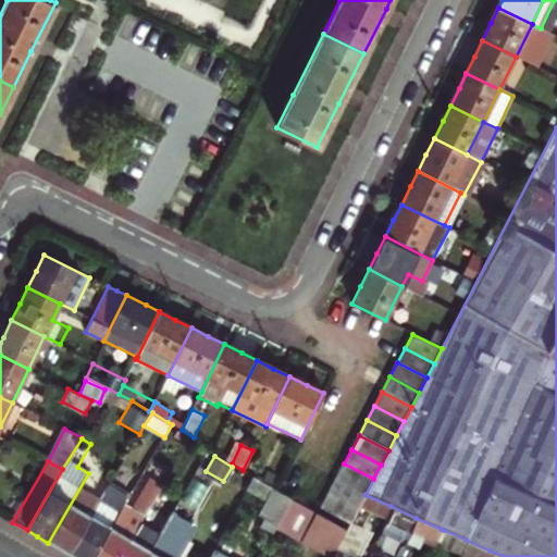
[(373,479),(344,463),(336,479),(366,494),(373,479)]
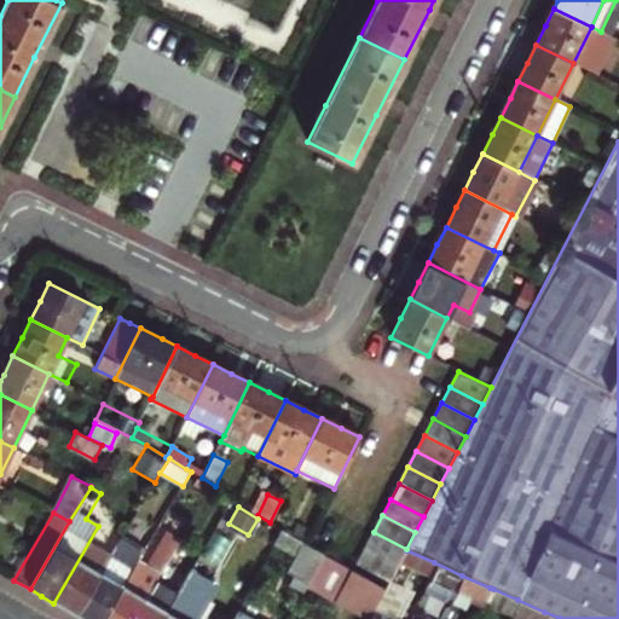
[(75,615),(115,547),(104,539),(110,527),(100,521),(98,526),(53,603),(63,608),(75,615)]
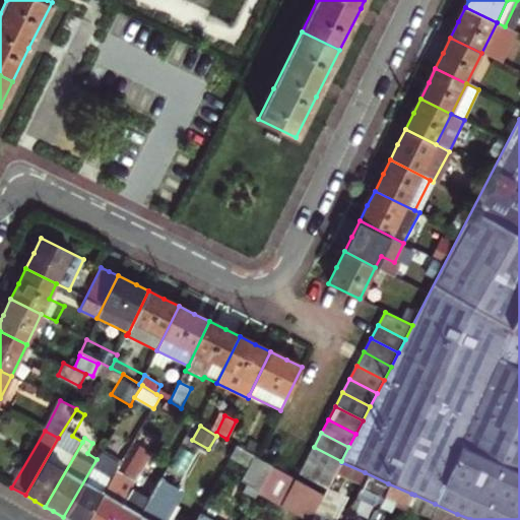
[(112,519),(122,504),(135,480),(151,454),(155,446),(144,440),(117,485),(110,480),(86,519),(112,519)]
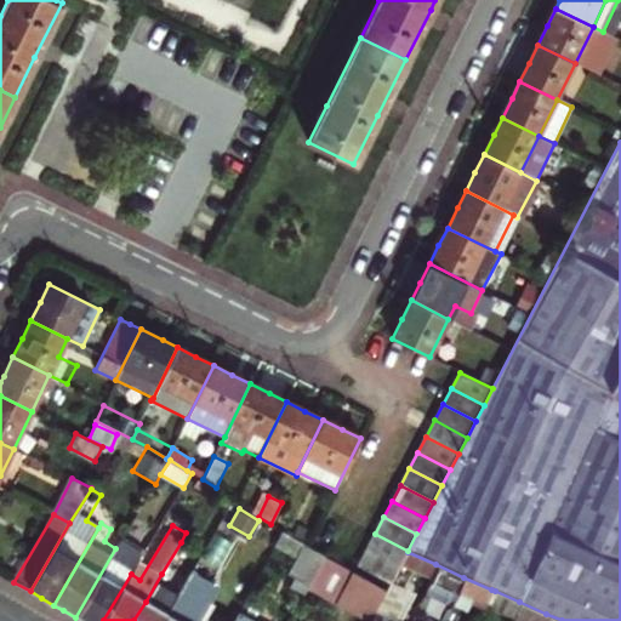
[(308,588),(324,557),(283,531),(277,542),(298,554),(284,582),(291,586),(288,592),(302,599),(308,588)]
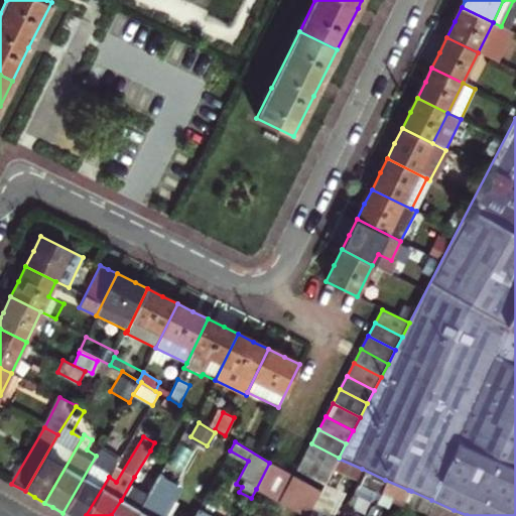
[(311,443),(304,457),(332,471),(334,468),(339,459),(339,458),(311,443)]
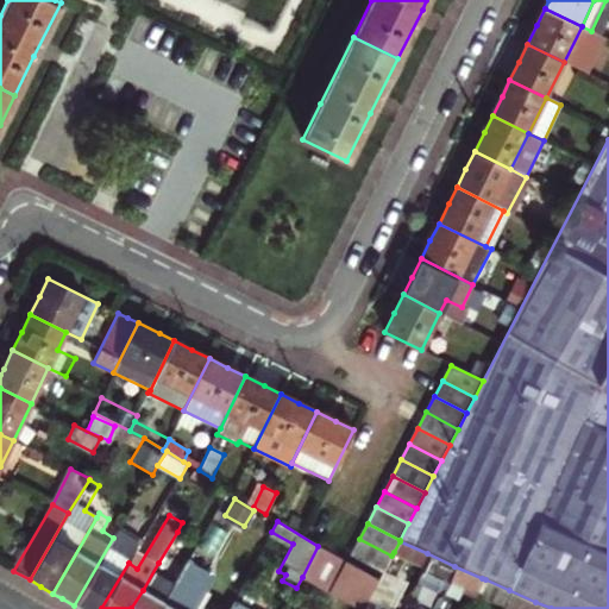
[(79,608),(101,608),(129,563),(140,542),(119,529),(113,538),(74,606),(79,608)]
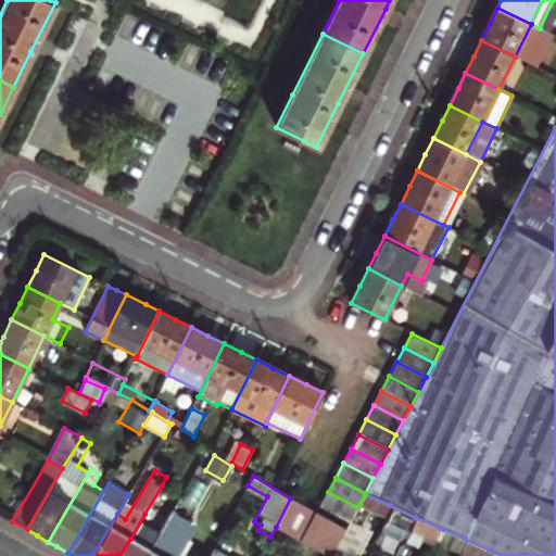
[(171,490),(162,485),(144,514),(150,518),(154,510),(158,513),(171,490)]
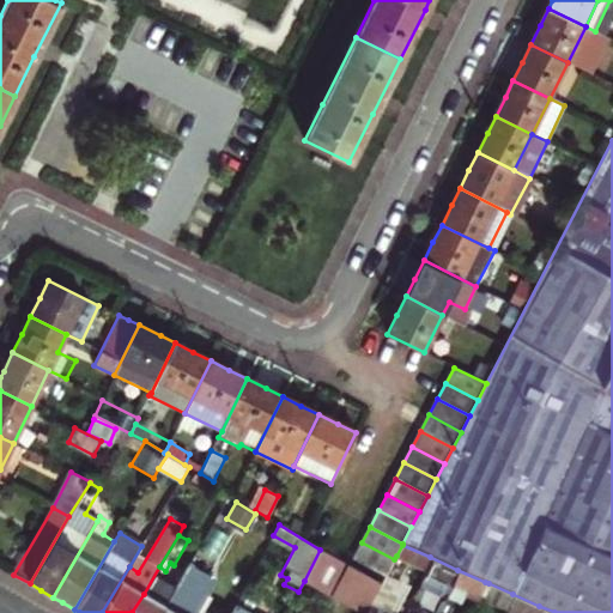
[(394,559),(362,542),(353,559),(386,575),(394,559)]
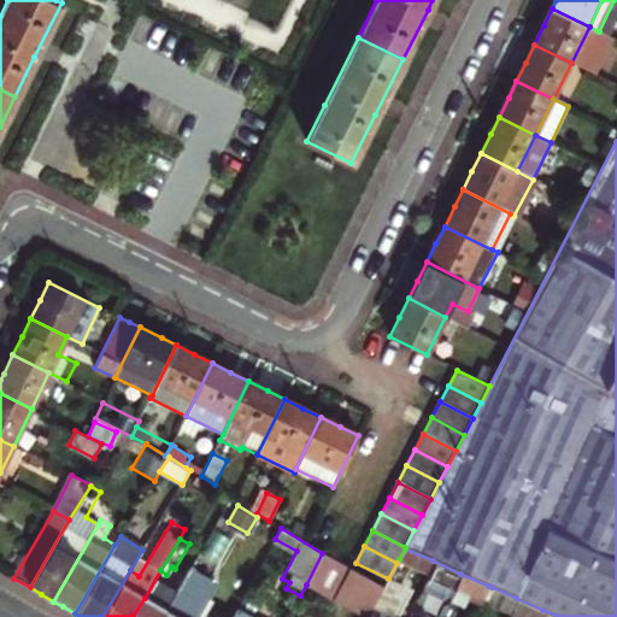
[(399,559),(428,573),(433,560),(405,548),(399,559)]
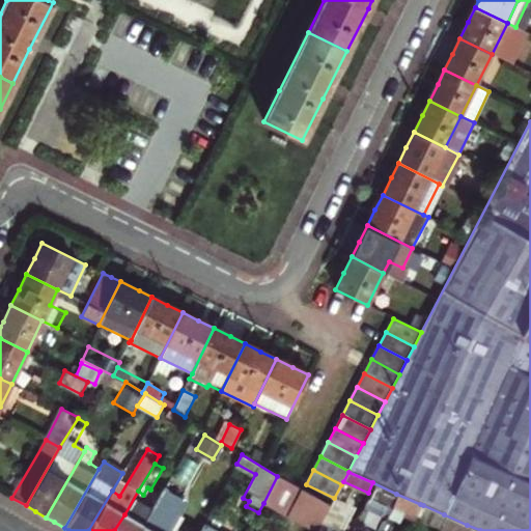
[(277,476),(263,503),(317,530),(331,506),(331,504),(278,475),(277,476)]
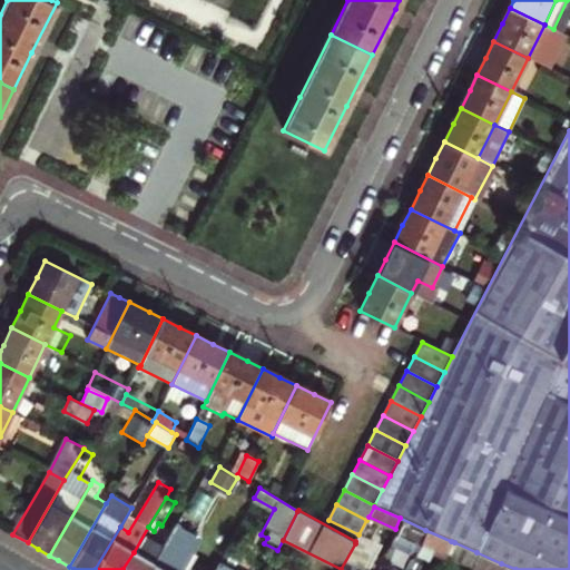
[(395,529),(392,536),(419,547),(425,530),(400,518),(395,529)]
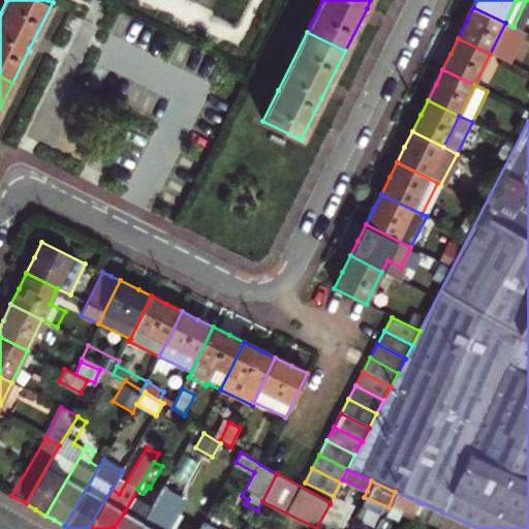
[(165,485),(142,523),(138,528),(162,528),(183,495),(165,485)]
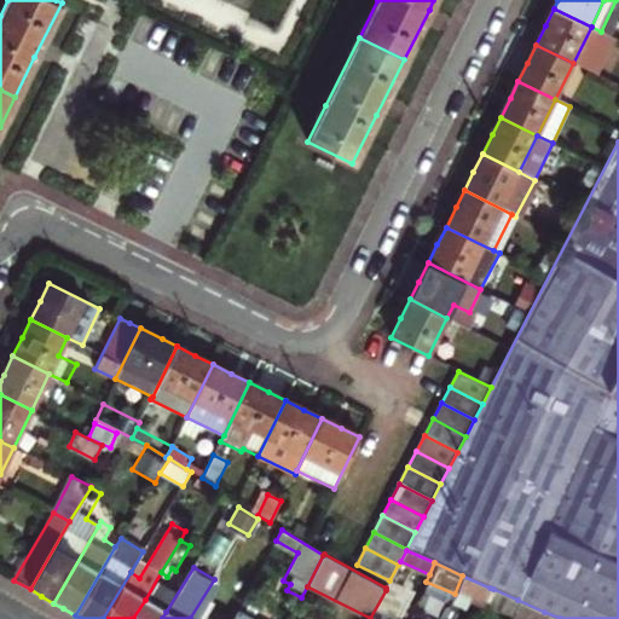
[(156,606),(175,571),(172,568),(167,577),(161,572),(145,600),(156,606)]
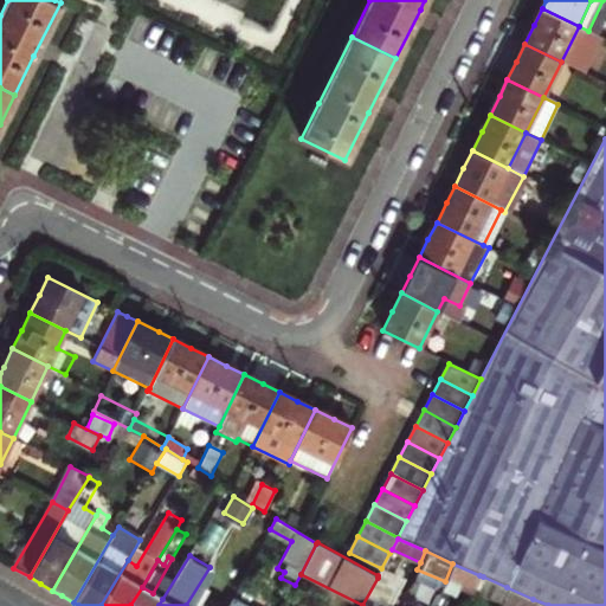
[(474,591),(479,575),(452,563),(445,581),(442,590),(452,594),(457,584),(474,591)]
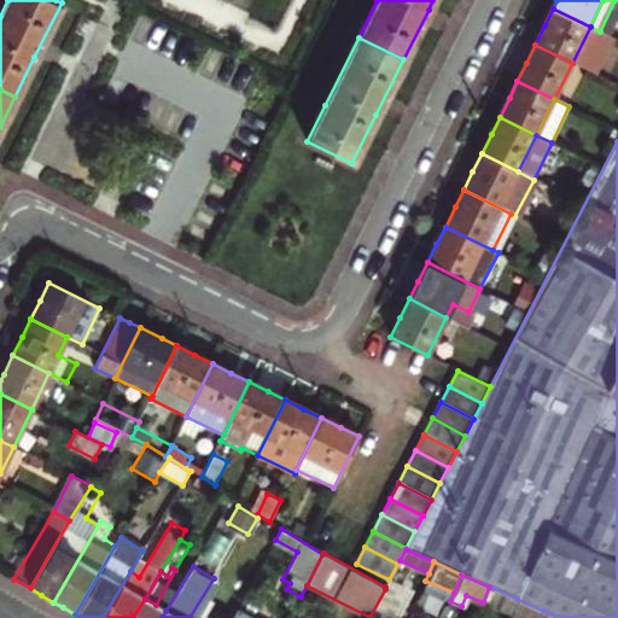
[(511,612),(517,599),(493,588),(485,604),(500,610),(503,608),(511,612)]
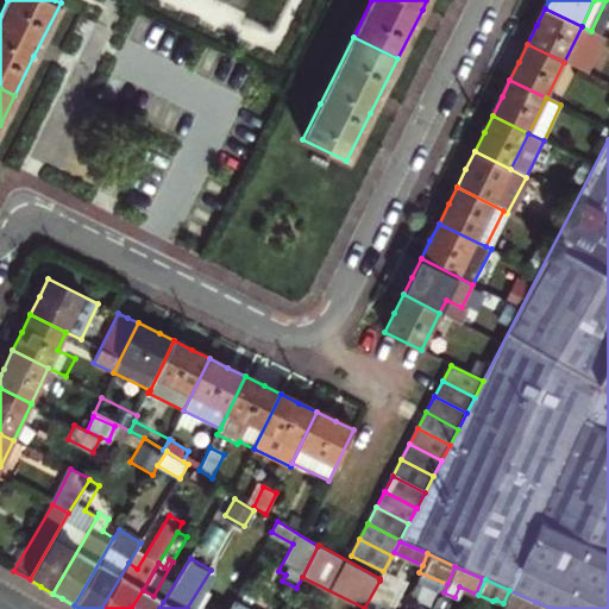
[(391,608),(401,589),(390,585),(380,581),(364,608),(363,608),(391,608)]
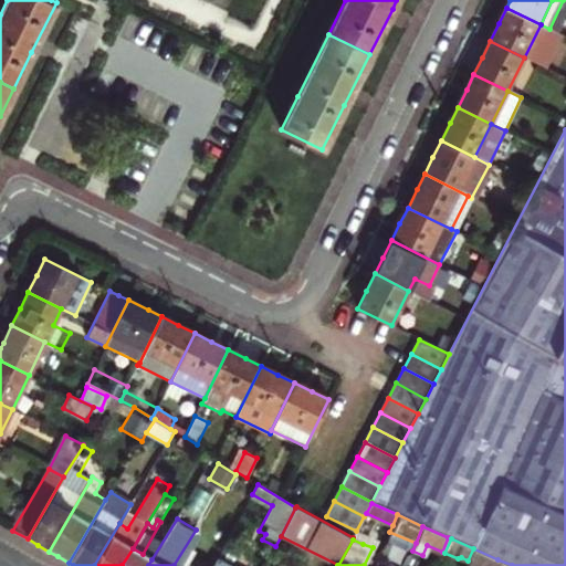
[(148,565),(152,559),(143,554),(133,548),(122,565),(148,565)]
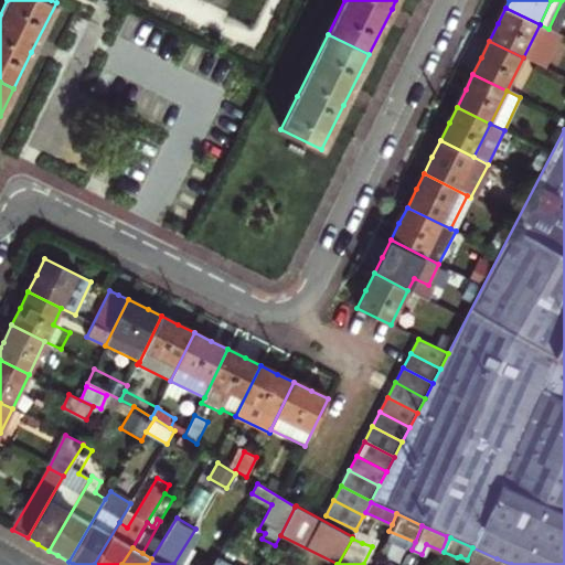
[(493,564),(497,558),(472,547),(467,560),(465,564),(493,564)]
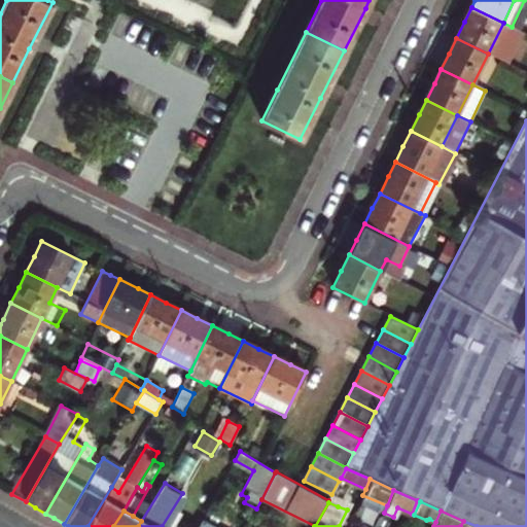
[(222,526),(205,517),(199,526),(222,526)]
